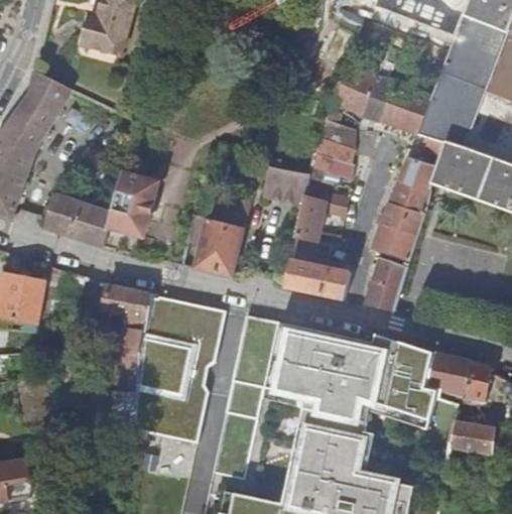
[(81,44),(120,55),(135,2),(127,0),(101,0),(97,16),(90,14),(81,44)]
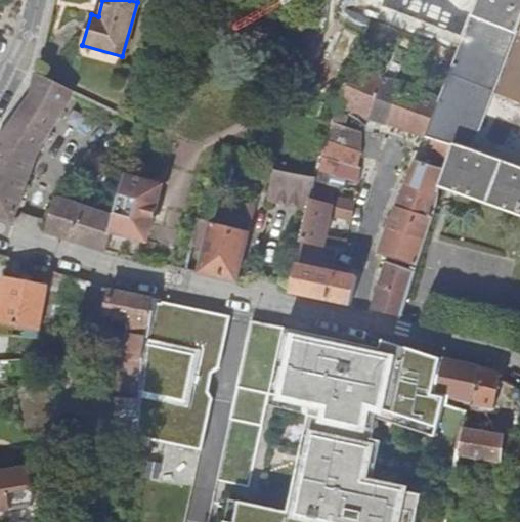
[(350,0),(348,6),(382,19),(389,0),(350,0)]
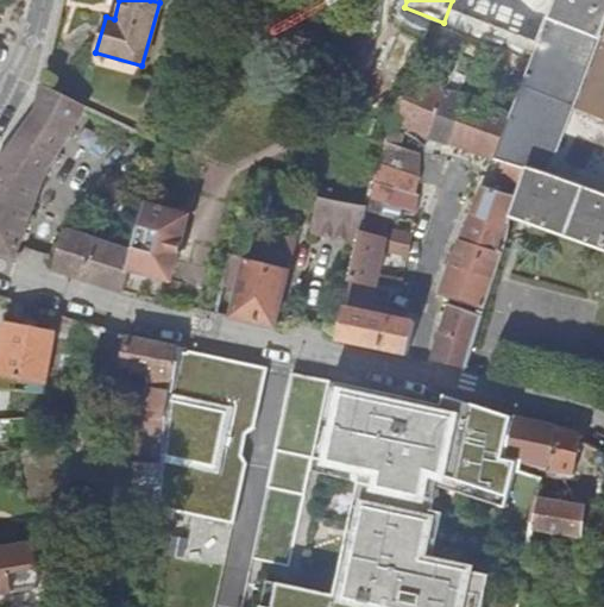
[(553,0),(532,60),(528,68),(510,114),(494,161),(502,164),(523,170),(518,186),(515,195),(508,218),(603,251),(603,195),(547,175),(603,17),(603,0),(553,0)]
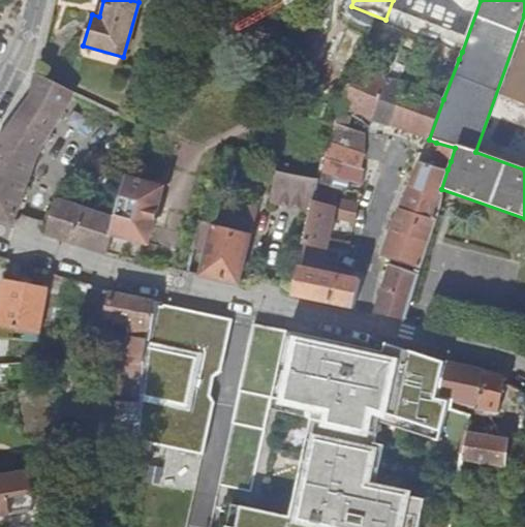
[(440,52),(459,59),(462,52),(443,44),(440,52)]
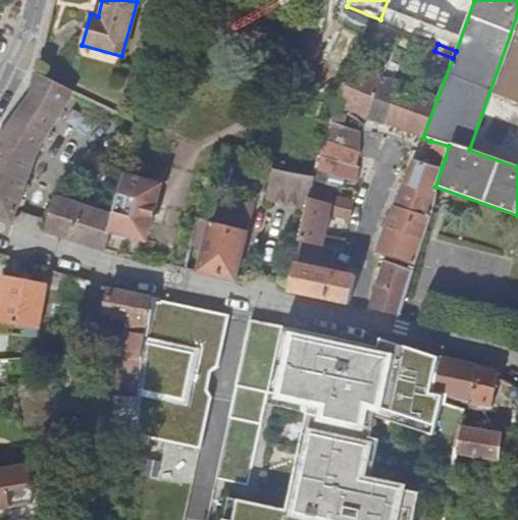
[(415,46),(407,66),(422,71),(430,52),(415,46)]
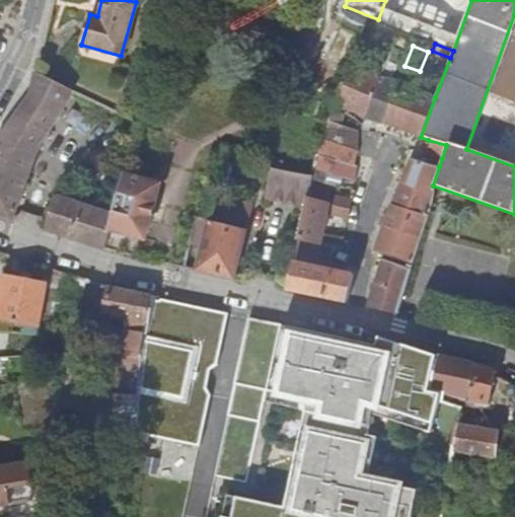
[(392,48),(385,66),(393,69),(400,51),(392,48)]
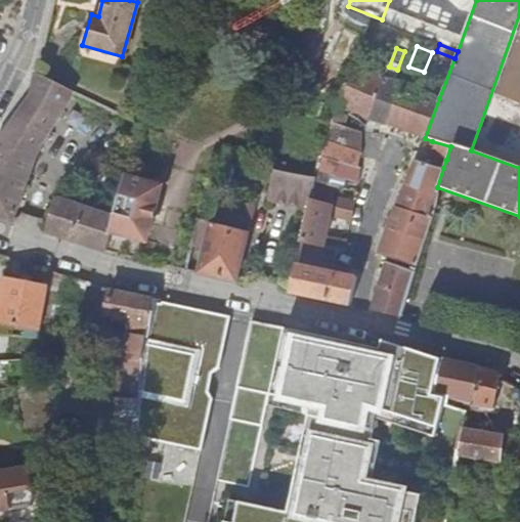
[(346,109),(370,117),(384,80),(349,68),(336,104),(346,109)]
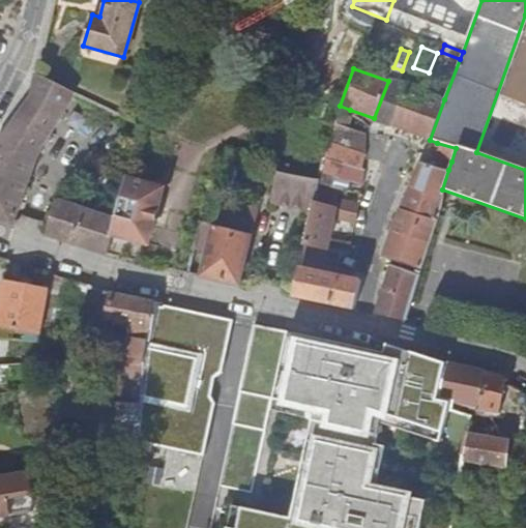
[(0,218),(11,223),(12,220),(16,220),(17,215),(15,215),(34,160),(72,94),(35,78),(30,97),(0,140),(0,218)]
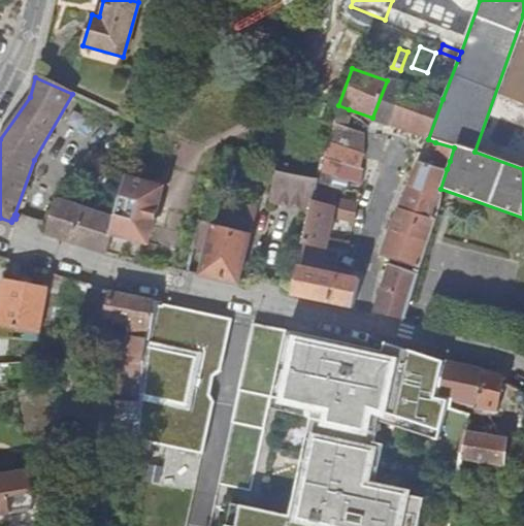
[(372,118),(389,124),(404,85),(387,79),(387,80),(372,118)]
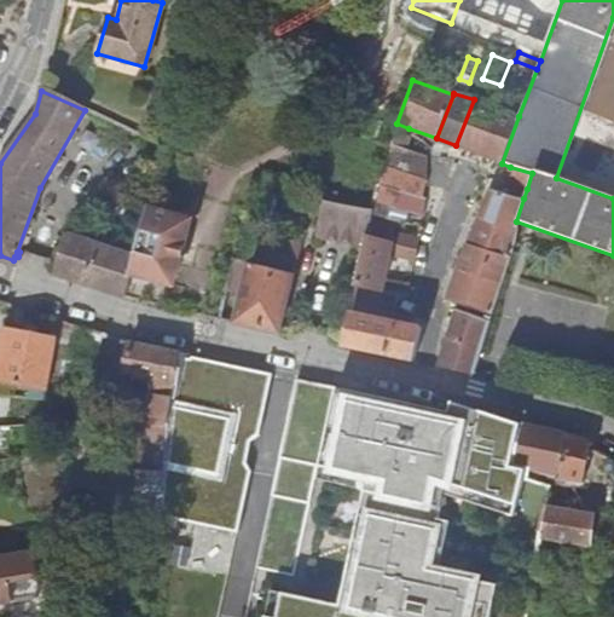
[(469,153),(502,163),(519,116),(474,99),(456,145),(469,153)]
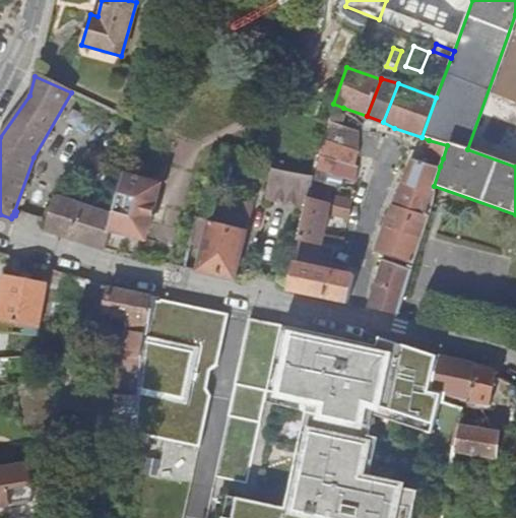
[(326,122),(338,126),(341,114),(330,111),(326,122)]
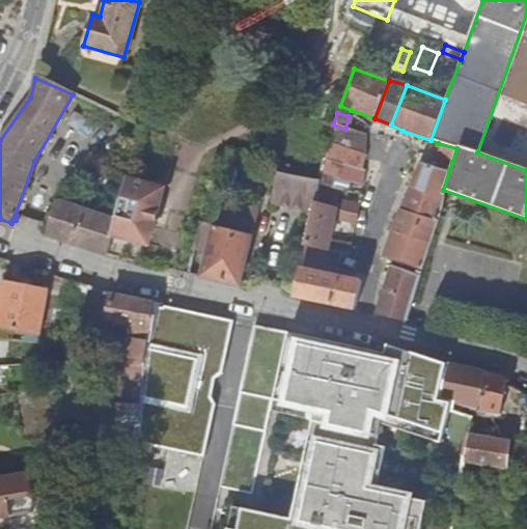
[(328,142),(363,154),(362,133),(345,129),(333,124),(328,142)]
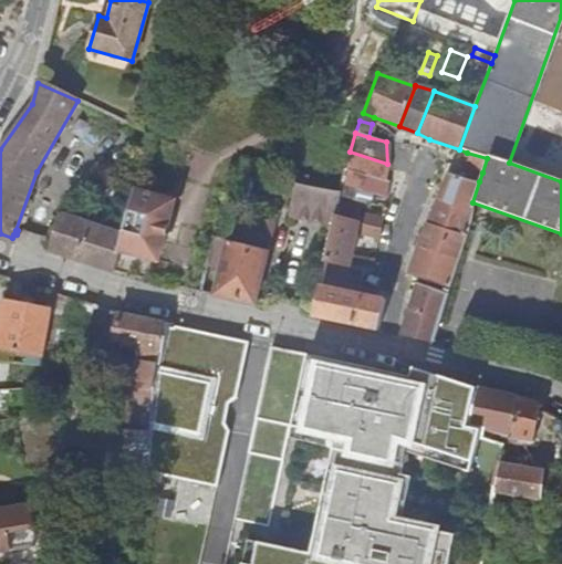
[(344,167),(383,179),(387,165),(387,164),(350,152),(344,167)]
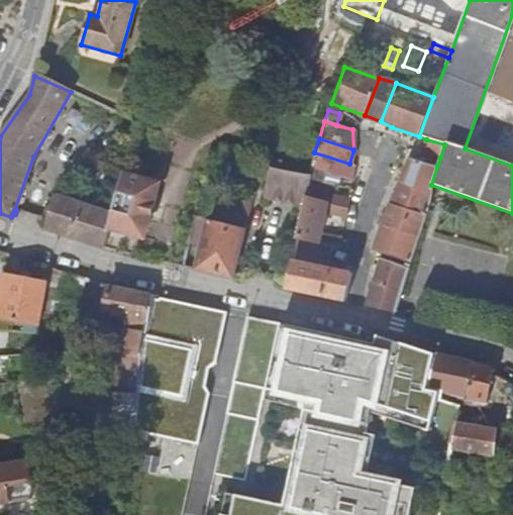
[(421,150),(440,158),(444,144),(426,139),(421,150)]
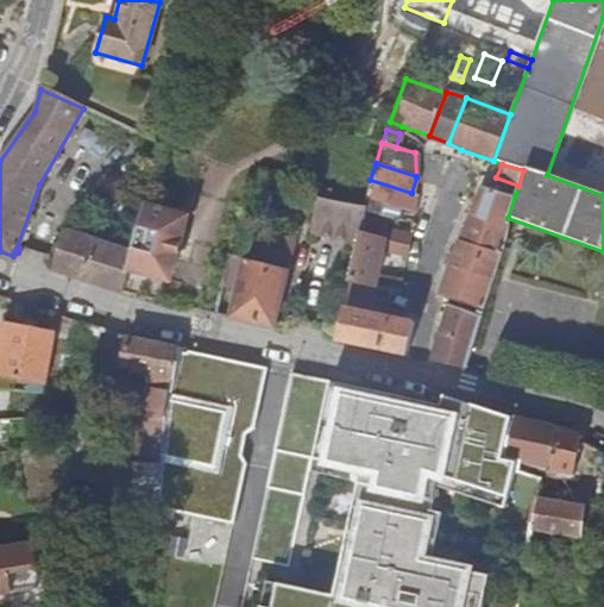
[(416,195),(411,193),(370,180),(369,187),(366,198),(398,207),(413,212),(416,195)]
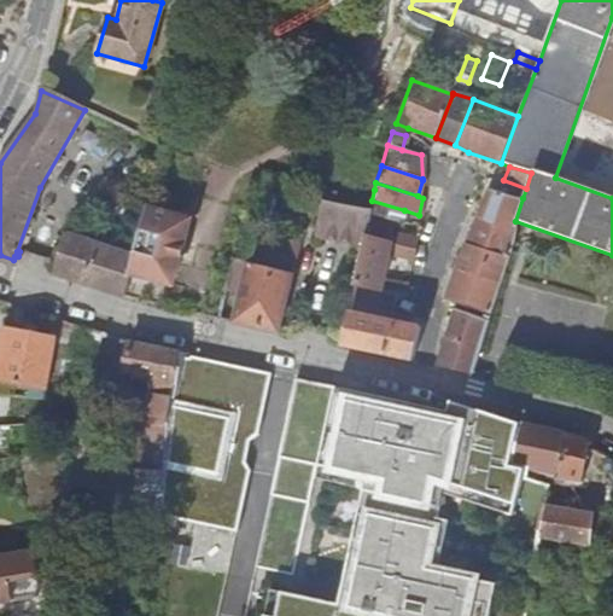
[(515,228),(515,221),(523,198),(488,187),(476,215),(515,228)]
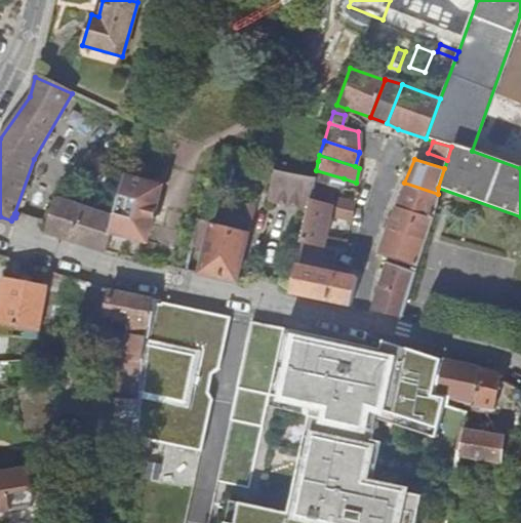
[(311,191),(313,180),(314,178),(283,173),(283,164),(274,163),(268,200),(308,208),(310,199),(311,191)]
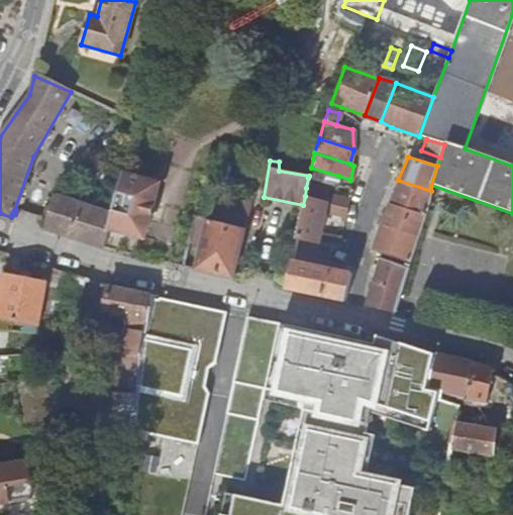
[(336,186),(338,176),(311,168),(309,176),(308,178),(328,184),(336,186)]
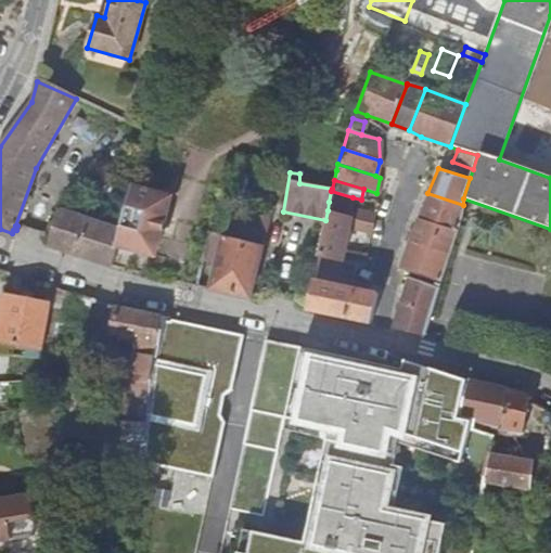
[(119,230),(116,245),(153,255),(168,195),(130,185),(119,230)]
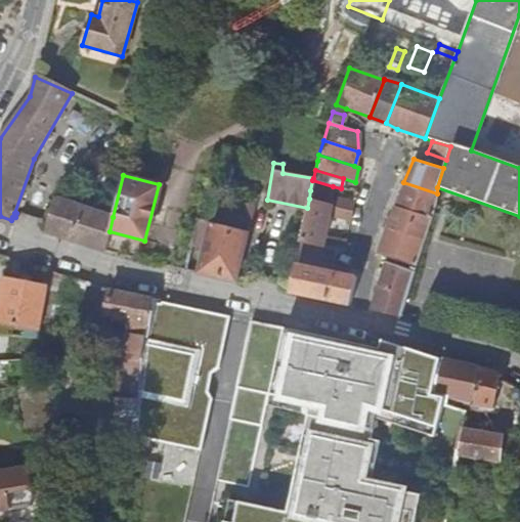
[(394,206),(431,216),(435,200),(437,193),(403,182),(394,206)]
